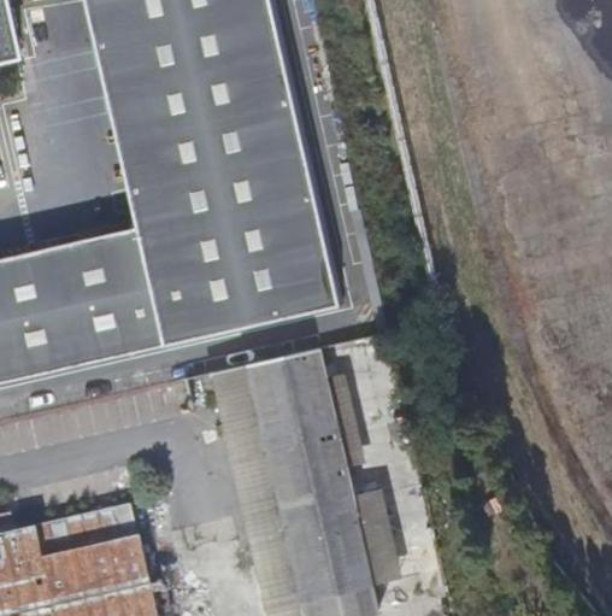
[(0,56),(17,52),(4,0),(0,0),(0,56)]
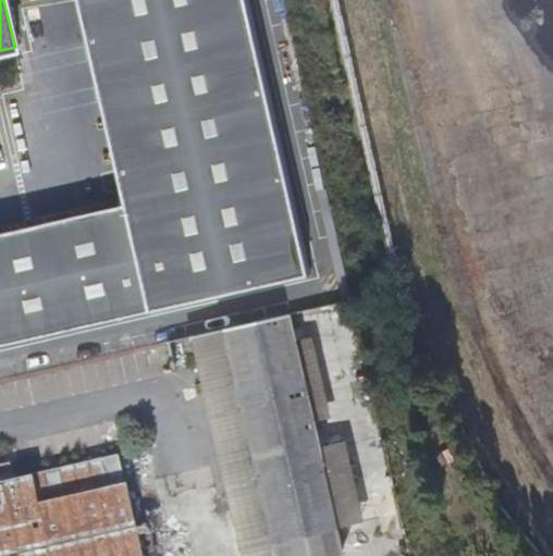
[(78,0),(124,205),(0,233),(0,343),(306,275),(244,0),(78,0)]
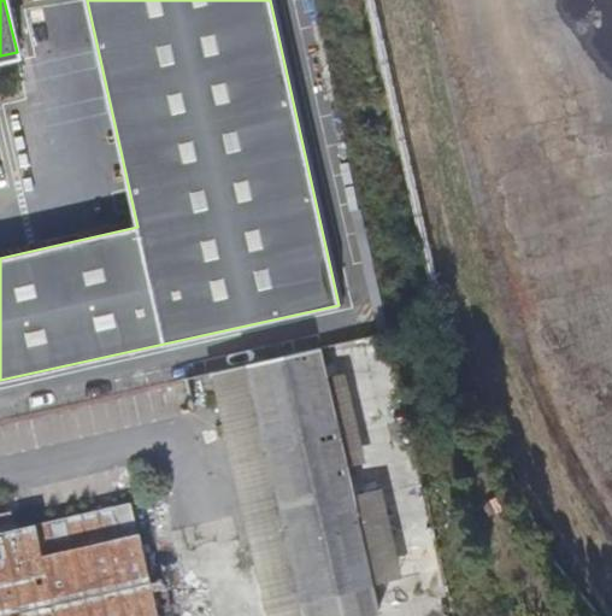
[(240,367),(292,599),(295,615),(371,615),(364,584),(311,350),(240,367)]
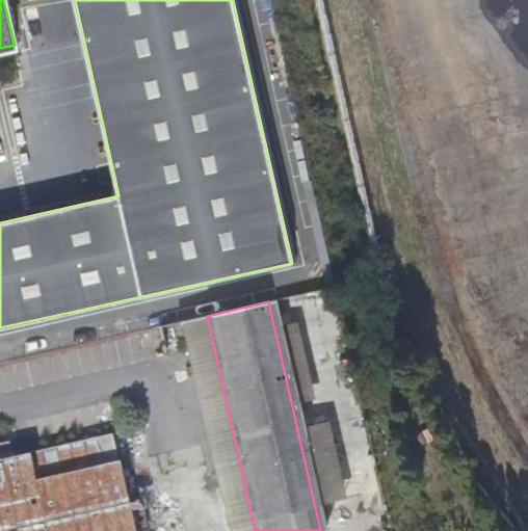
[(315,498),(338,496),(331,419),(308,421),(315,498)]
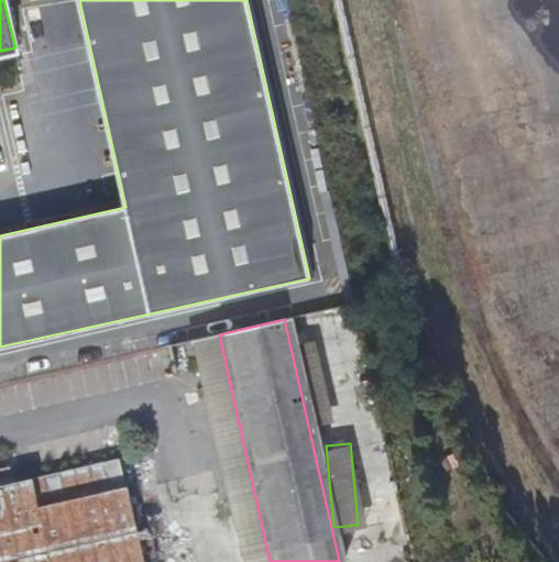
[(136,561),(111,456),(0,484),(0,561),(136,561)]
